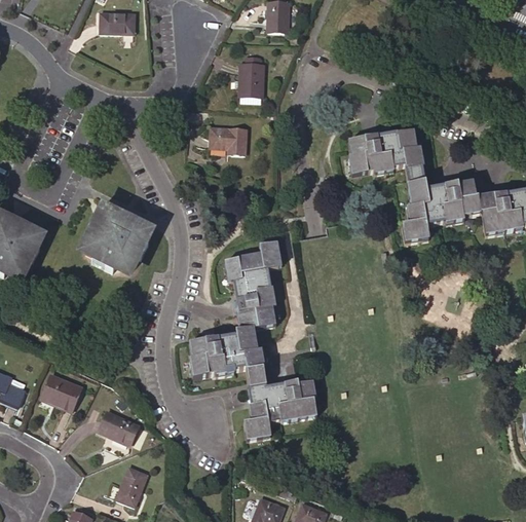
[(287,32),(288,2),(268,1),(267,31),(287,32)]
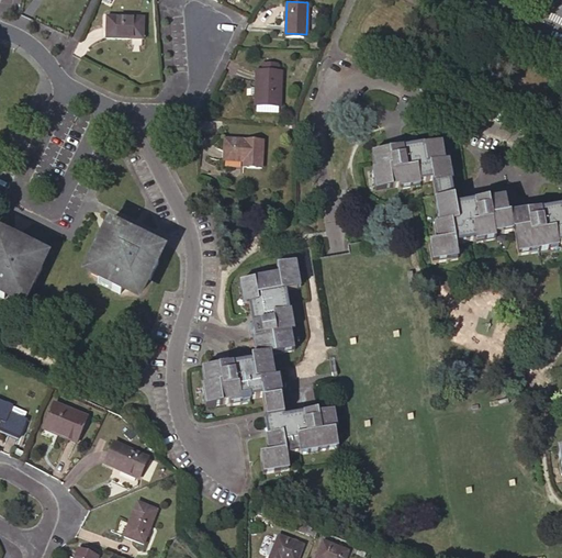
[(143,36),(144,14),(107,13),(107,34),(143,36)]
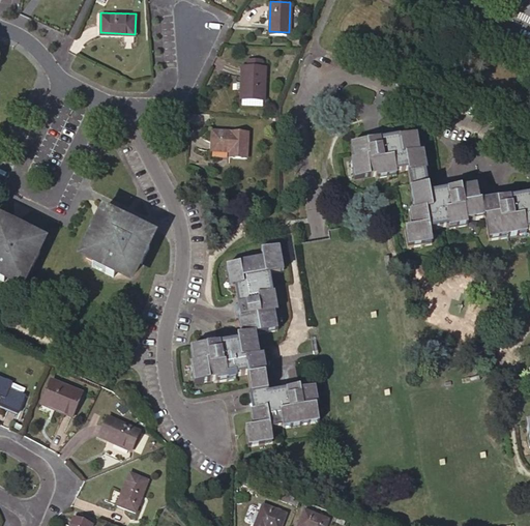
[(249,54),(249,64),(266,65),(266,55),(249,54)]
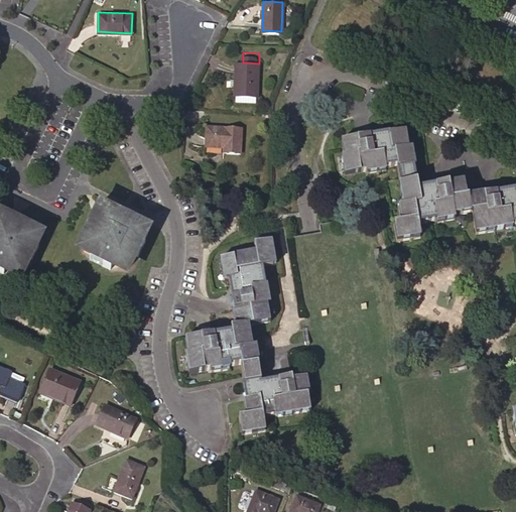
[(259,64),(243,62),(236,61),(234,93),(235,94),(255,94),(257,95),(259,64)]
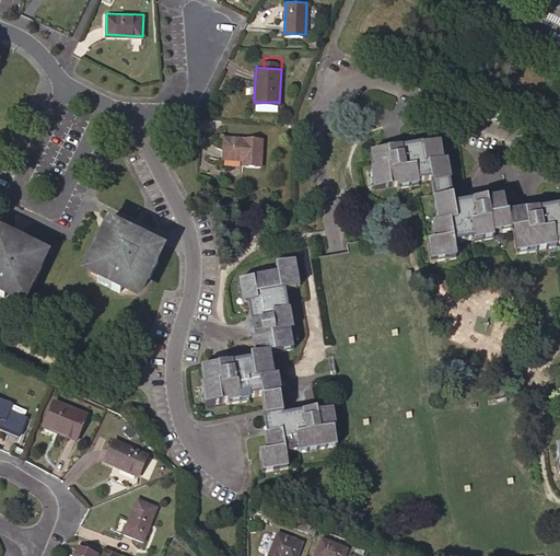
[(277,102),(255,102),(255,112),(277,113),(277,102)]
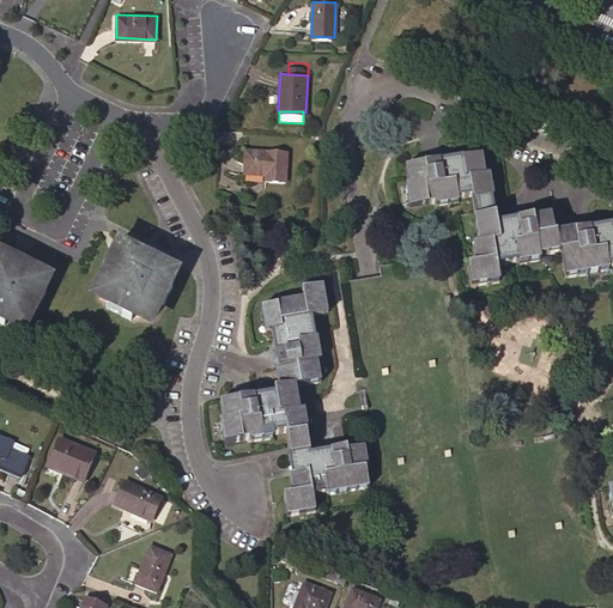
[(286,180),(287,150),(244,147),(244,171),(265,172),(265,178),(286,180)]
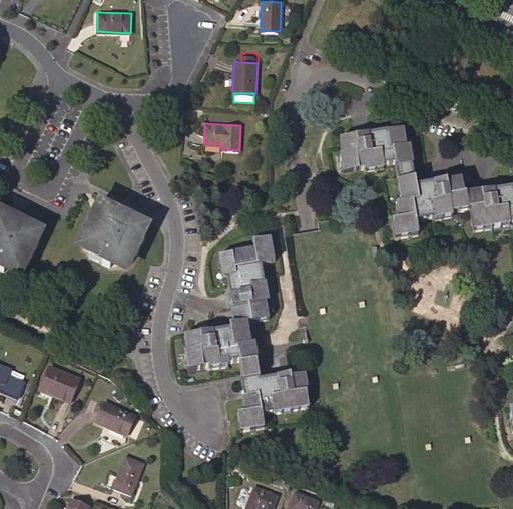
[(512,186),(512,187),(512,185),(481,190),(481,188),(462,191),(460,176),(445,179),(444,178),(414,183),(410,161),(412,160),(409,142),(405,142),(402,126),(386,129),(386,126),(338,135),(341,151),(338,151),(341,170),(363,166),(364,169),(382,165),(382,162),(394,160),(397,179),(396,179),(399,201),(395,202),(398,218),(391,219),(394,236),(418,233),(415,218),(434,215),(434,216),(452,213),(451,209),(468,206),(472,228),(508,222),(508,218),(512,216),(512,186)]
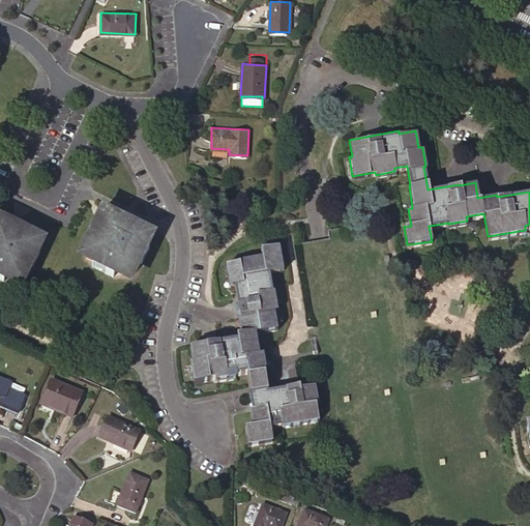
[(141,241),(148,228),(119,214),(117,218),(99,210),(85,238),(93,242),(86,256),(93,260),(92,263),(113,274),(117,266),(131,272),(138,259),(142,261),(149,246),(141,241)]
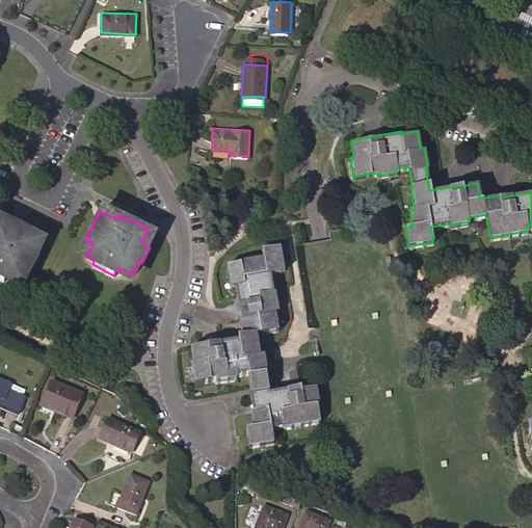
[(32,246),(38,233),(10,219),(7,223),(0,219),(0,278),(3,280),(7,271),(22,279),(28,264),(32,266),(40,252),(32,246)]
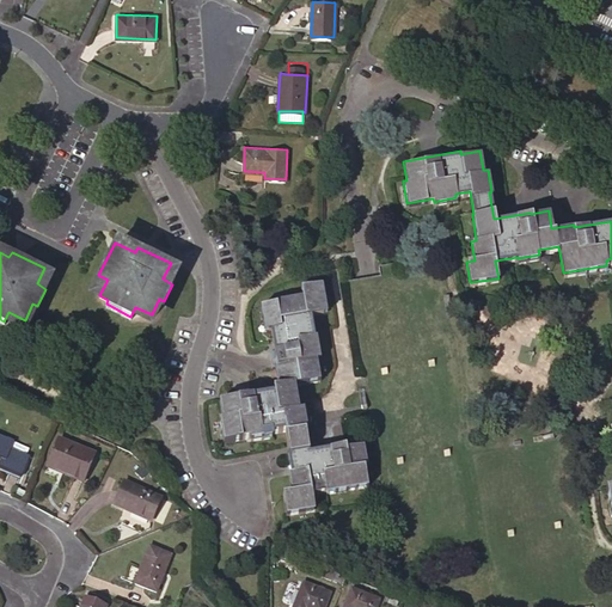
[(273,325),(279,360),(276,360),(280,381),(274,382),(275,386),(220,396),(222,415),(220,415),(224,437),(250,433),(251,435),(273,431),(271,428),(286,425),(289,446),(287,447),(291,467),(288,467),(291,485),(282,488),(286,508),(314,504),(312,488),(325,486),(326,489),(368,482),(365,461),(368,461),(365,441),(347,445),(346,440),(310,447),(306,425),(307,425),(304,404),(300,405),(295,380),(322,376),(318,355),(322,354),(318,333),(316,333),(312,311),(329,308),(324,280),(303,283),(304,293),(277,296),(277,300),(262,301),(265,326),(273,325)]
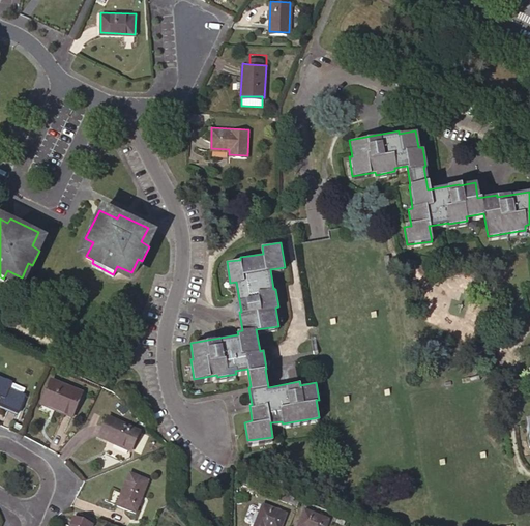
[(0,403),(17,411),(24,393),(5,385),(7,379),(0,375),(0,396),(0,397),(0,403)]
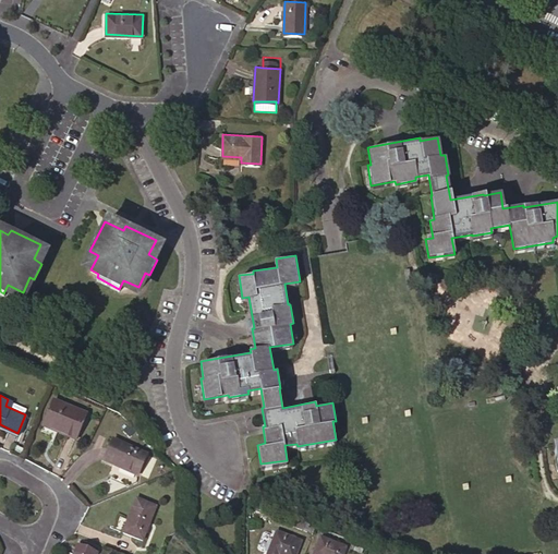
[(75,436),(86,410),(53,397),(43,422),(75,436)]
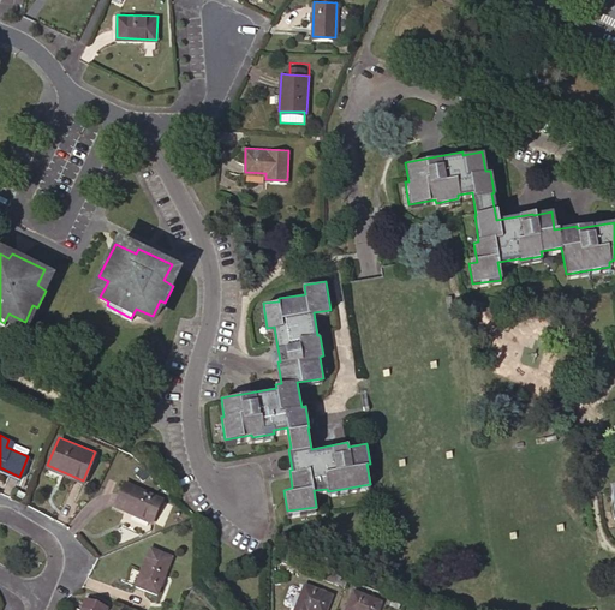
[(153,518),(162,496),(125,479),(114,503),(125,508),(126,507),(153,518)]
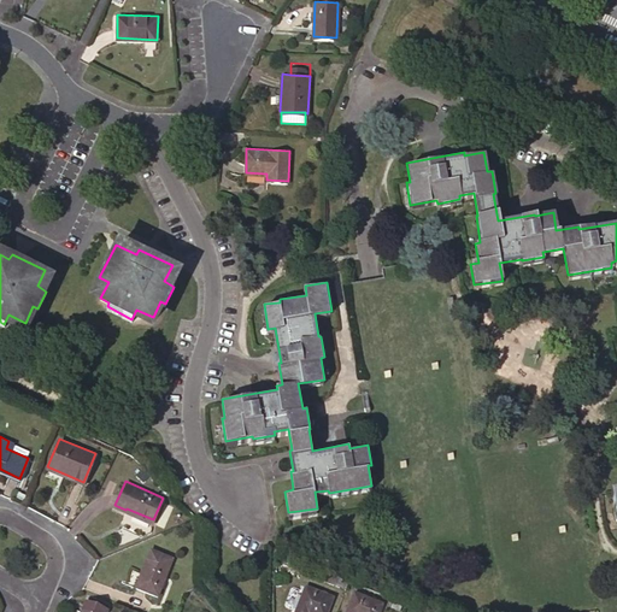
[(158,593),(172,555),(151,547),(135,584),(158,593)]
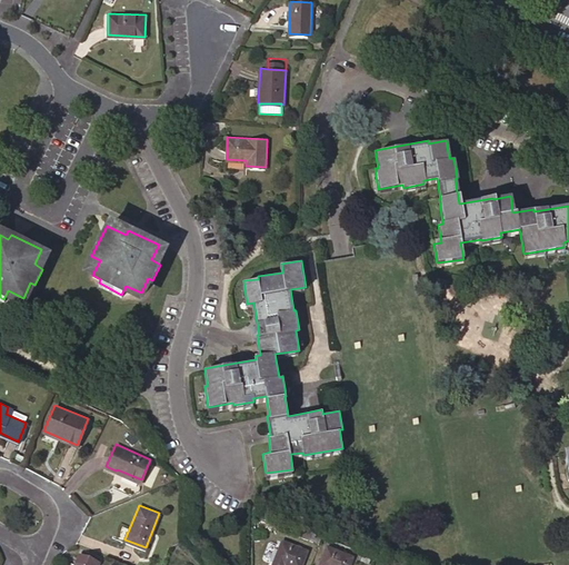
[(281,537),(270,564),(282,564),(285,563),(290,564),(299,564),(307,547),(281,537)]
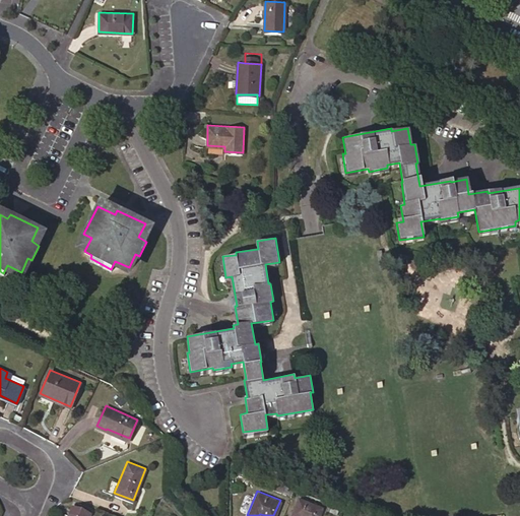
[(317,515),(322,506),(298,497),(289,515),(317,515)]
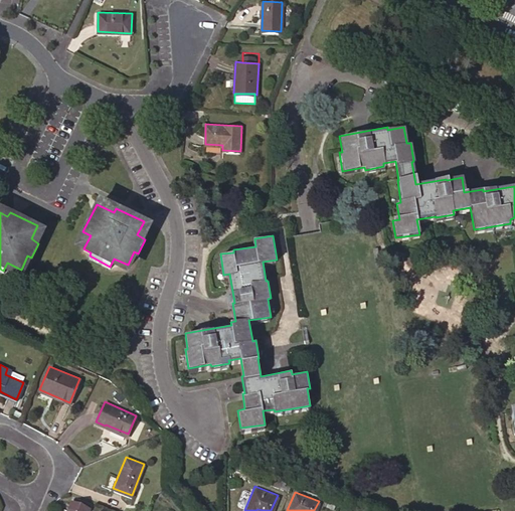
[(87,510),(90,506),(72,499),(66,510),(87,510)]
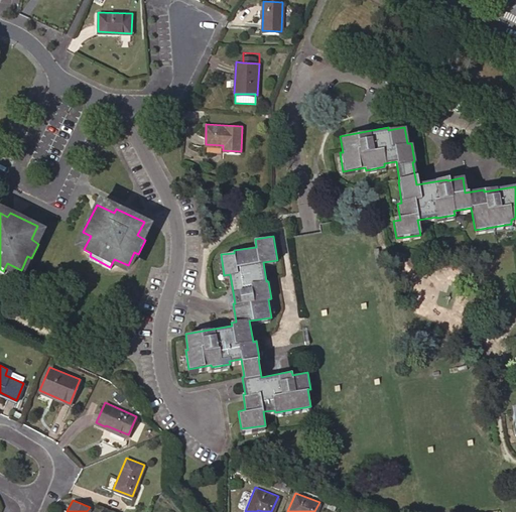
All buildings are outlined.
